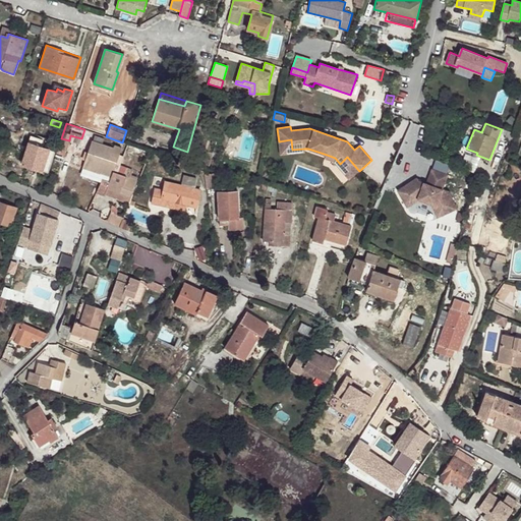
[(518,134),(508,131),(507,134),(505,139),(514,142),(518,134)]
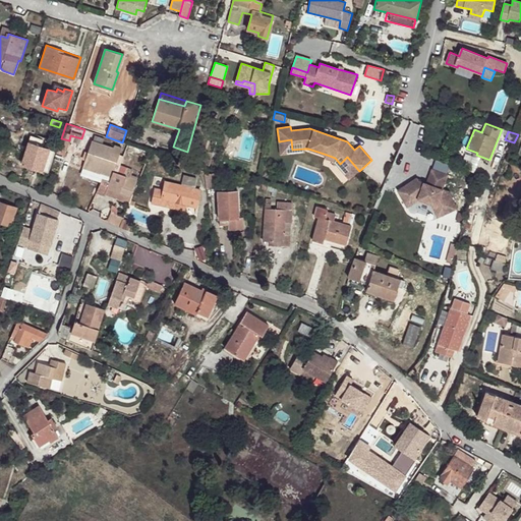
[(32,135),(30,141),(22,164),(49,172),(55,151),(41,146),(43,138),(32,135)]
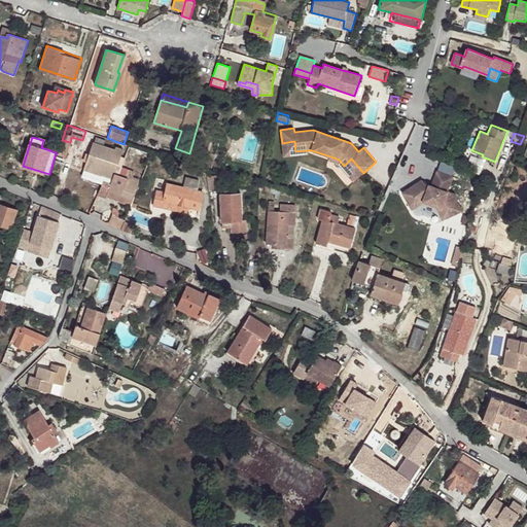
[(71,137),(70,142),(80,145),(82,140),(71,137)]
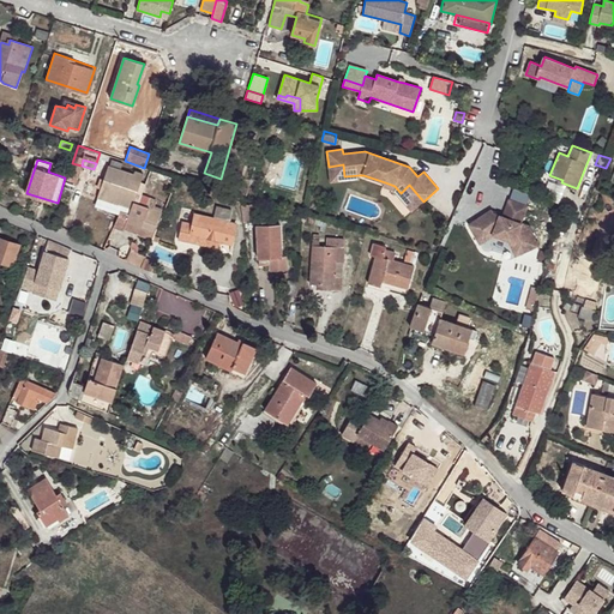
[(108,167),(97,198),(100,199),(116,204),(131,209),(143,174),(137,172),(134,175),(120,170),(122,164),(112,161),(109,167),(108,167)]
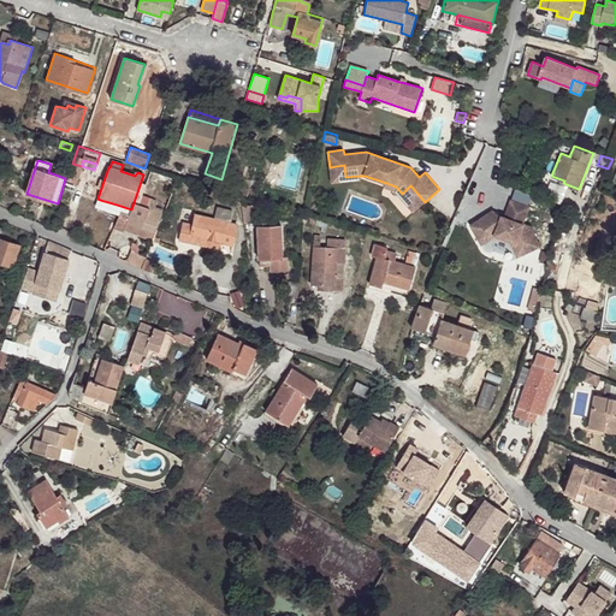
[(82,166),(72,164),(66,182),(76,184),(82,166)]
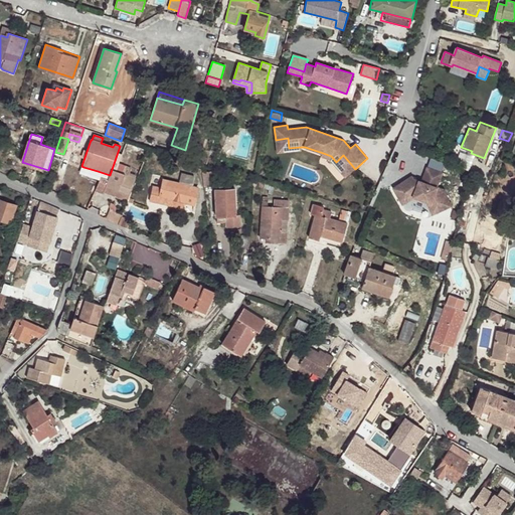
[(288,138),(276,140),(277,153),(301,150),(301,147),(289,148),(288,138)]
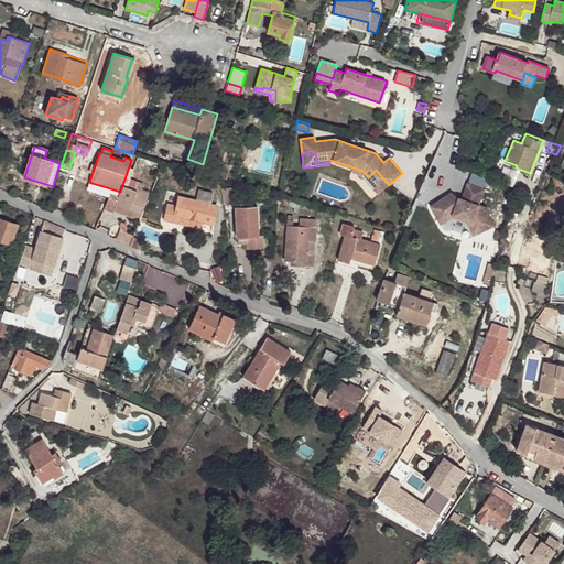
[(242,163),(231,160),(228,171),(240,174),(242,163)]
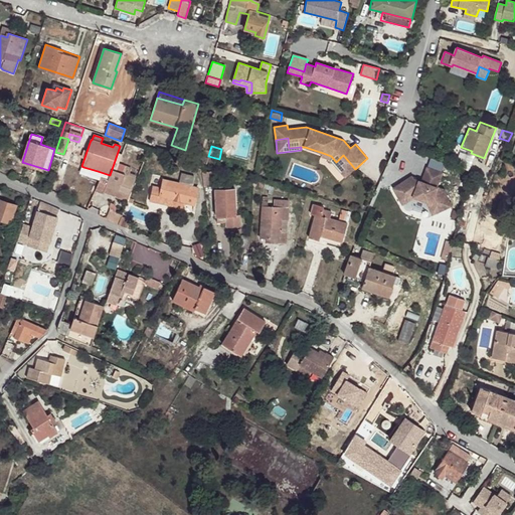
[(331,156),(323,153),(321,157),(330,160),(345,177),(355,169),(343,155),(336,162),(331,156)]
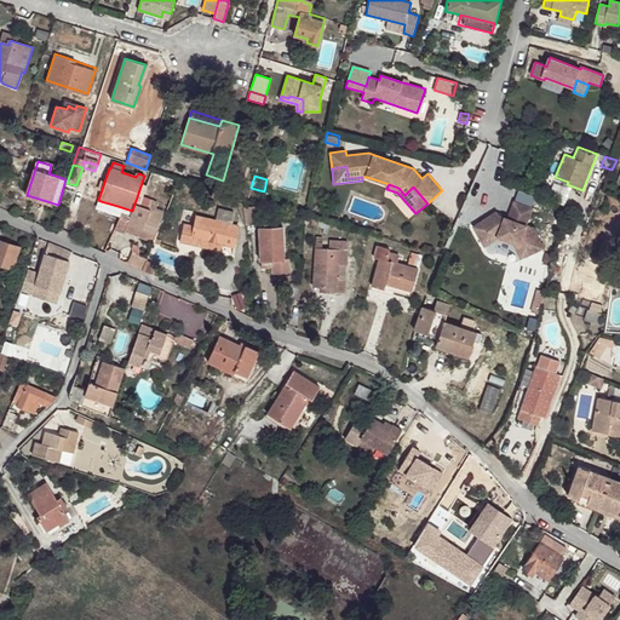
[(135,204),(128,223),(143,228),(142,231),(155,236),(164,212),(155,210),(159,202),(150,199),(148,208),(135,204)]
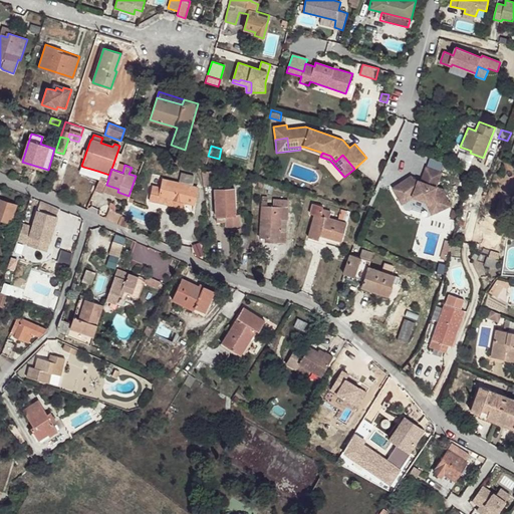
[(412,176),(401,183),(409,195),(412,196),(432,204),(432,205),(429,206),(432,215),(451,207),(444,190),(437,188),(442,173),(428,167),(422,182),(414,178),(412,176)]
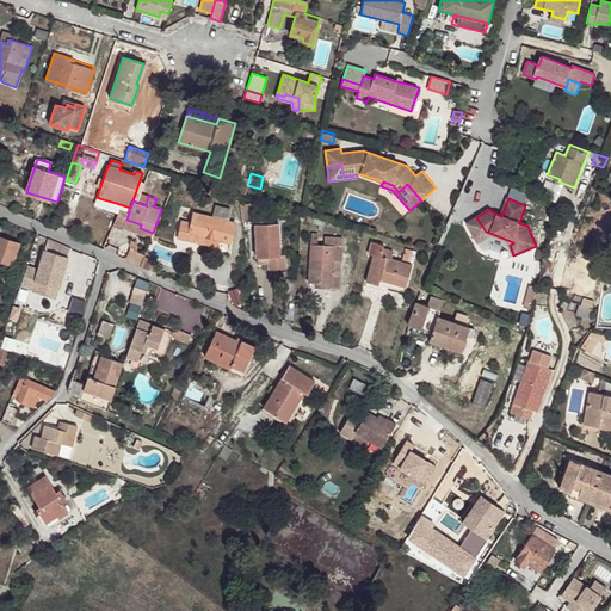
[(241,204),(244,222),(254,221),(253,213),(260,213),(259,203),(241,204)]
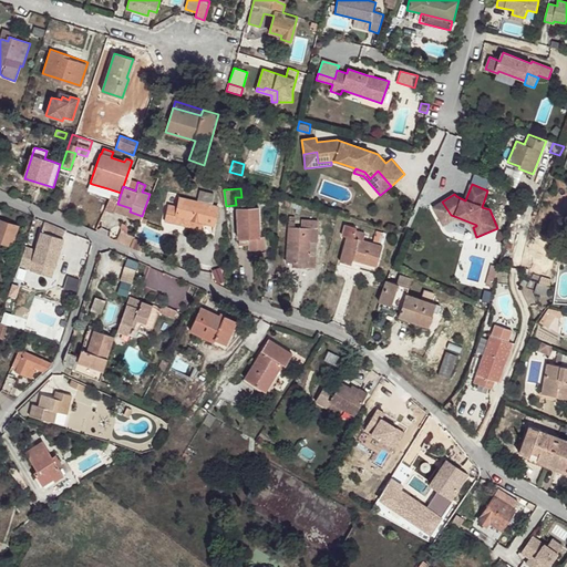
[(164,220),(181,224),(182,217),(203,223),(214,225),(218,206),(210,205),(214,195),(210,194),(212,192),(200,189),(197,202),(181,197),(178,207),(168,204),(164,220)]
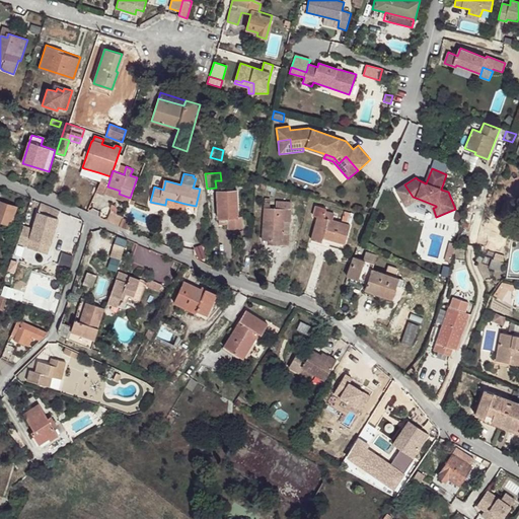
[(100,184),(97,192),(104,195),(104,194),(128,203),(130,198),(119,194),(120,191),(100,184)]
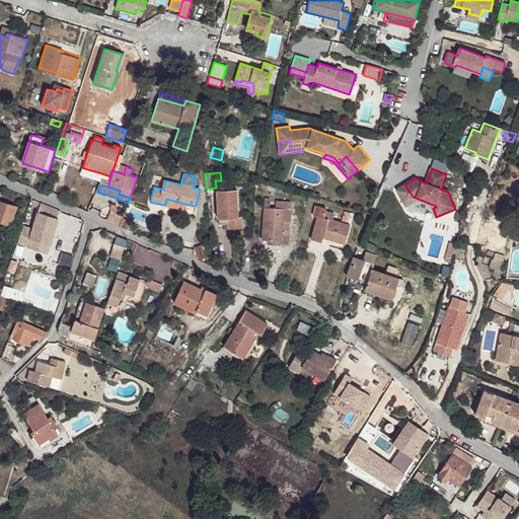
[(413,197),(404,184),(397,190),(408,206),(414,201),(416,198),(413,197)]
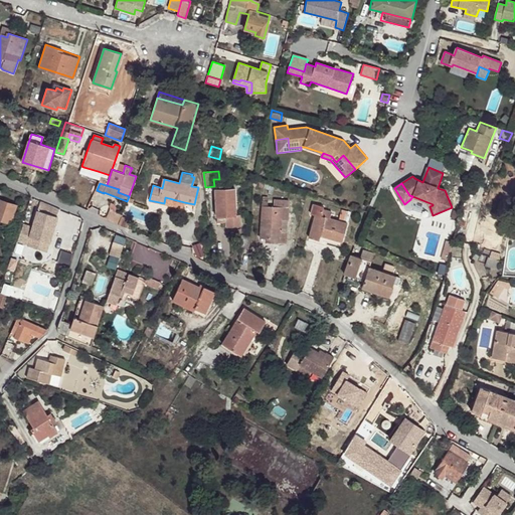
[(234,188),(215,189),(216,216),(226,215),(226,221),(226,227),(239,226),(239,215),(235,215),(234,188)]
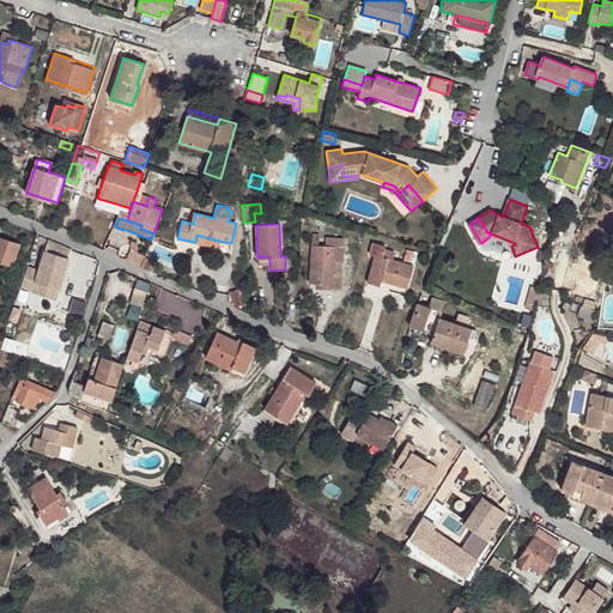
[(196,235),(195,242),(218,248),(219,241),(196,235)]
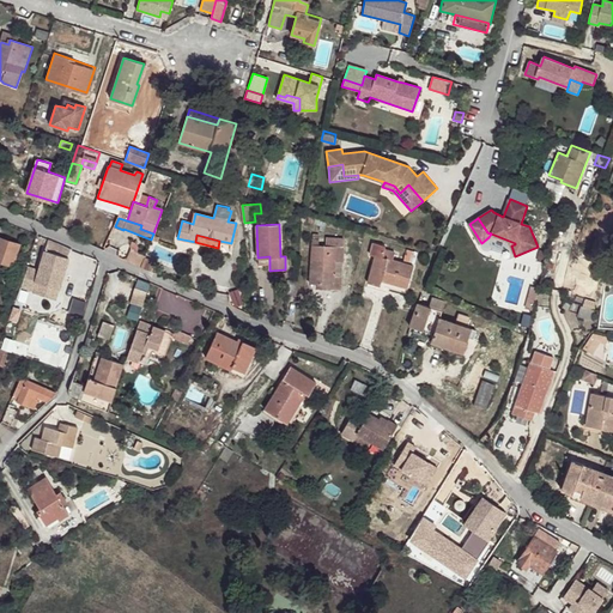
[(19,244),(0,237),(0,261),(12,266),(19,244)]
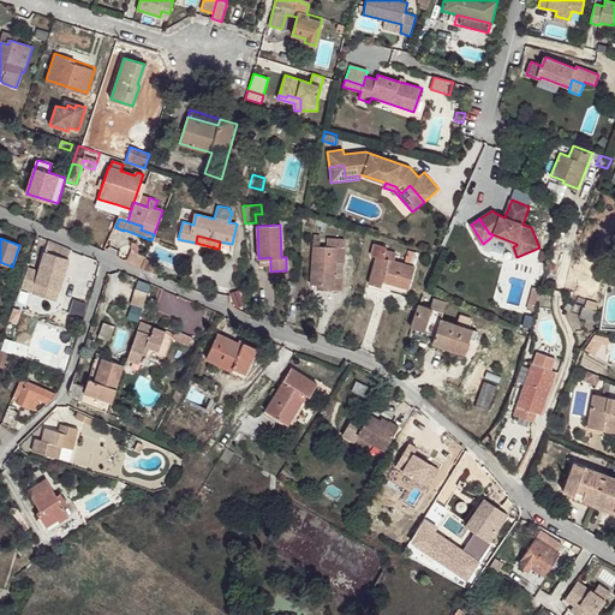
[(345,239),(327,239),(327,246),(314,246),(311,284),(318,284),(326,284),(326,288),(341,290),(342,273),(335,272),(336,262),(344,262),(345,239)]
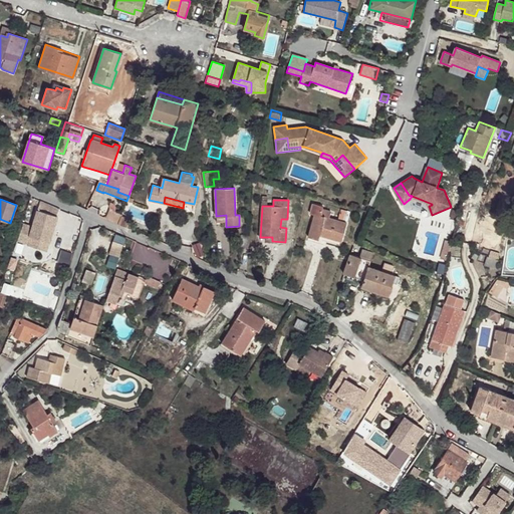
[(30,235),(21,232),(18,240),(28,243),(29,238),(49,244),(57,217),(56,216),(59,209),(40,201),(30,235)]
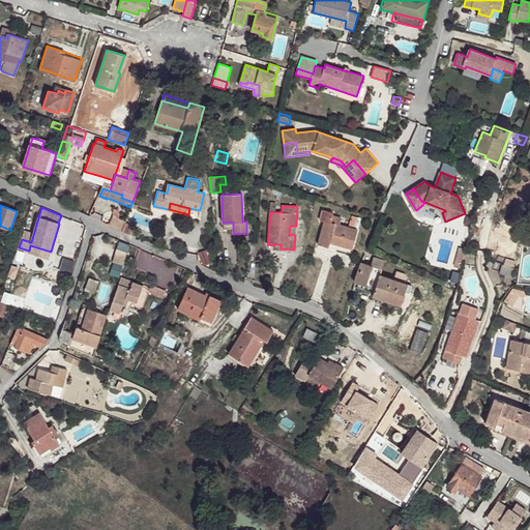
[(329,243),(341,246),(342,244),(352,247),(357,230),(339,225),(341,218),(331,215),(332,212),(322,210),(320,221),(324,222),(318,244),(328,247),(329,243)]
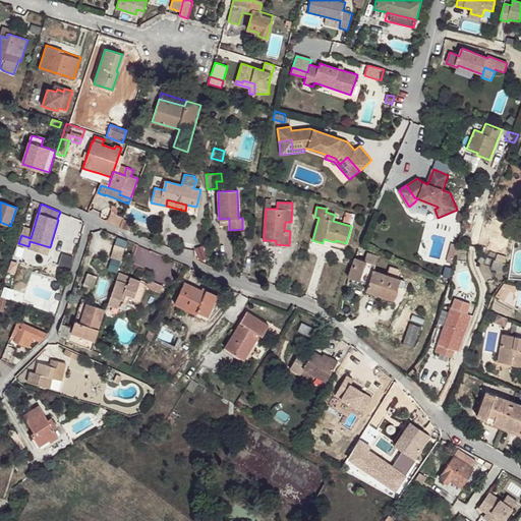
[(111,213),(107,222),(120,227),(120,226),(123,219),(123,218),(111,213)]
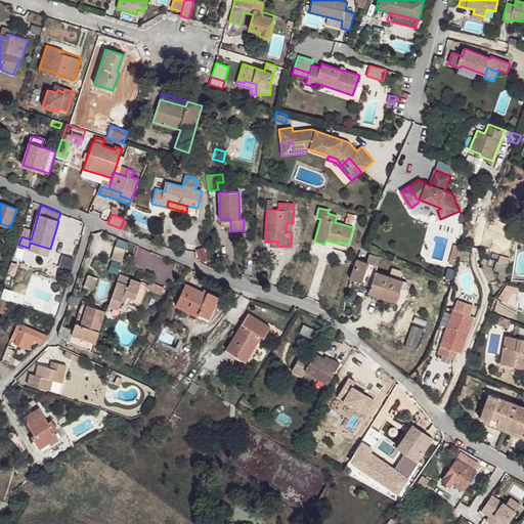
[(133,224),(124,220),(121,227),(130,231),(133,224)]
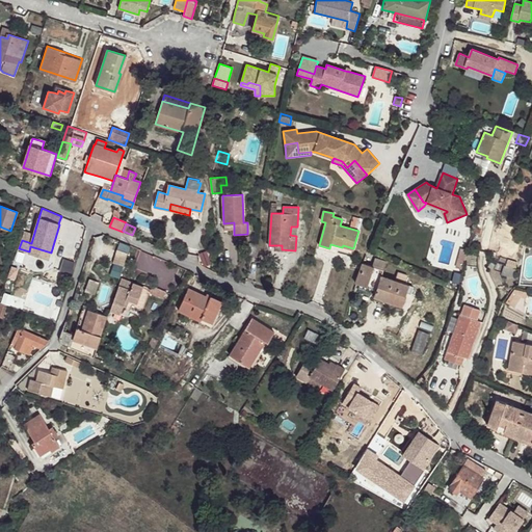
[(10,231),(0,227),(0,233),(8,237),(10,231)]
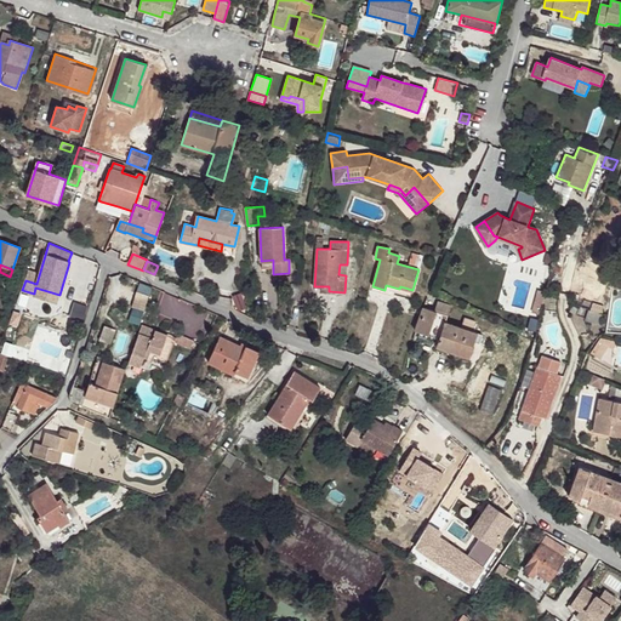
[(301,284),(291,284),(289,300),(300,300),(301,284)]
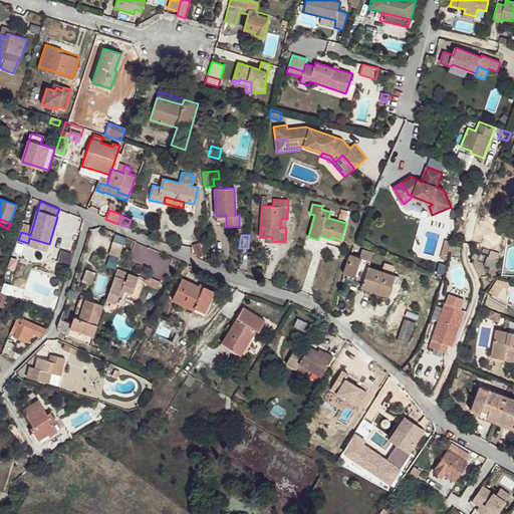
[(123,245),(113,241),(109,254),(119,257),(123,245)]
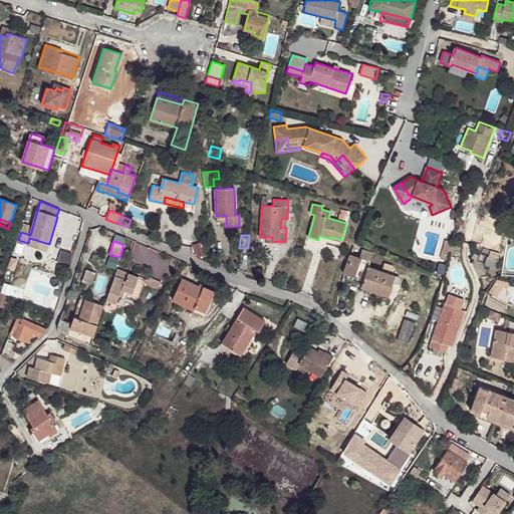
[(448,259),(452,243),(445,241),(441,257),(448,259)]
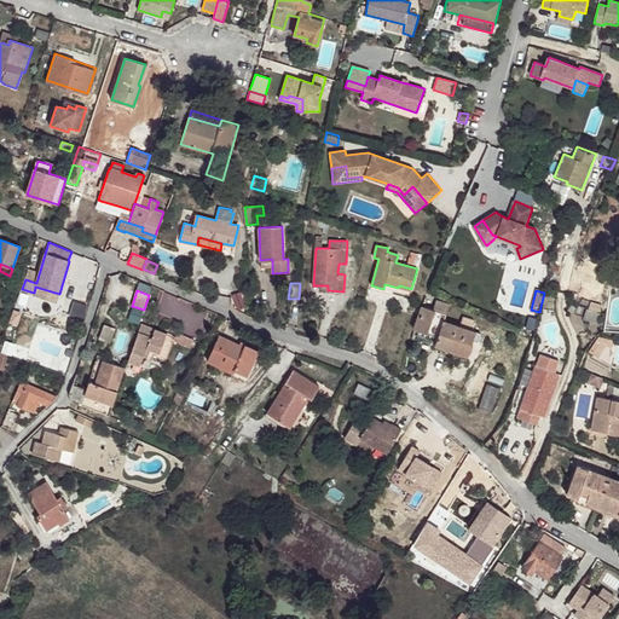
[(433,310),(422,306),(414,329),(438,337),(435,345),(468,356),(473,341),(478,342),(481,334),(444,322),(450,305),(437,300),(433,310)]
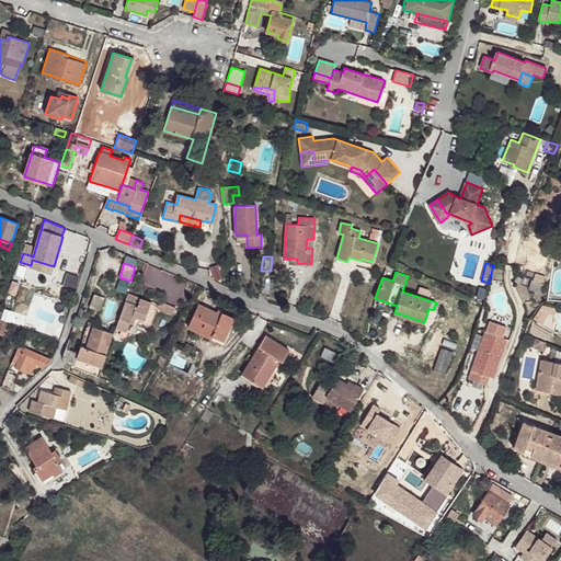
[(525,277),(525,278),(523,285),(536,289),(535,290),(542,293),(546,284),(525,277)]
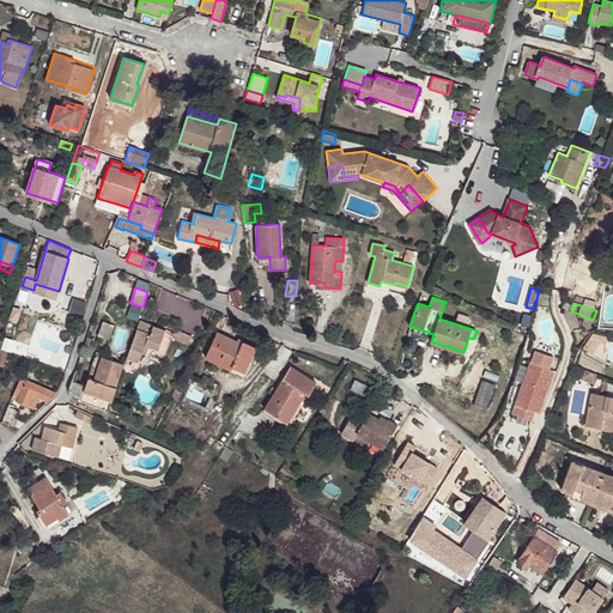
[(114,326),(103,321),(98,335),(109,340),(114,326)]
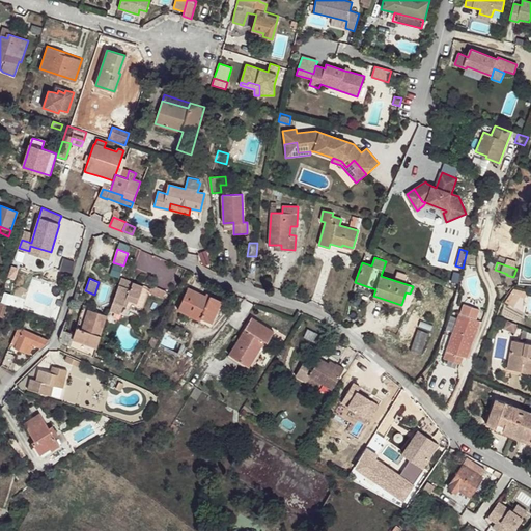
[(121,278),(110,310),(120,313),(123,305),(126,299),(129,300),(137,303),(143,286),(121,278)]
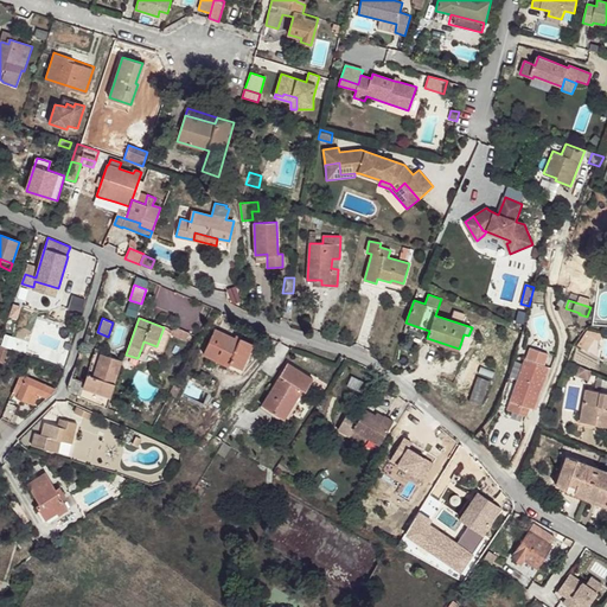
[(173,326),(171,333),(186,340),(189,332),(173,326)]
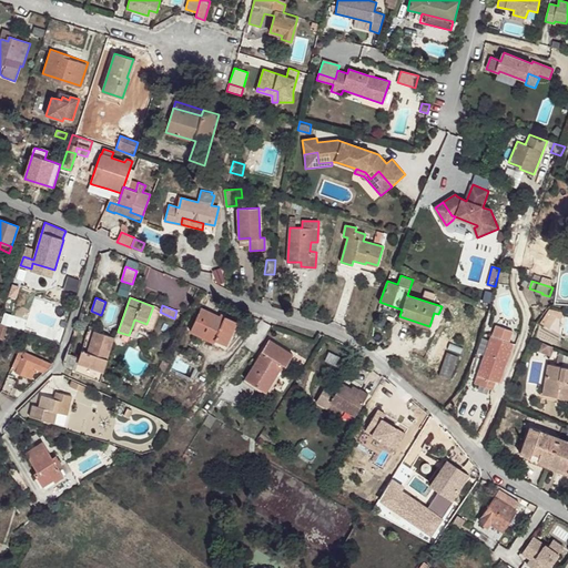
[(220,315),(202,306),(190,332),(214,343),(215,340),(226,345),(237,322),(224,315),(224,317),(220,315)]
